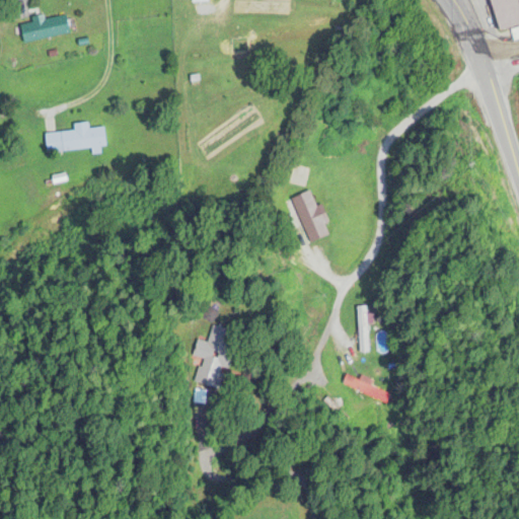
[(490,0),(500,31),(518,25),(518,6),(517,0),(490,0)]
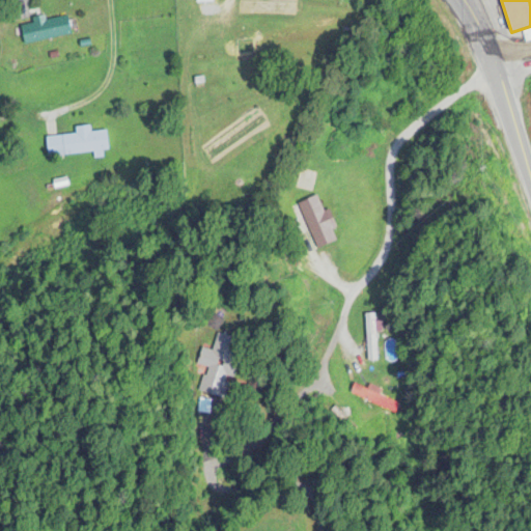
[(20,26),(24,45),(71,35),(66,17),(20,26)]
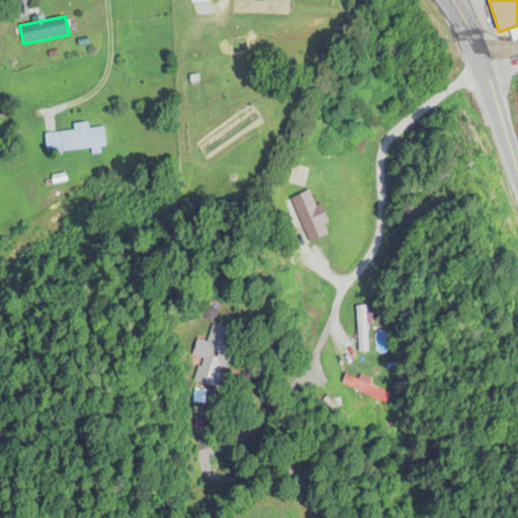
[(73,125),(74,132),(45,135),(47,154),(91,150),(91,153),(105,152),(103,128),(88,131),(87,123),(73,125)]
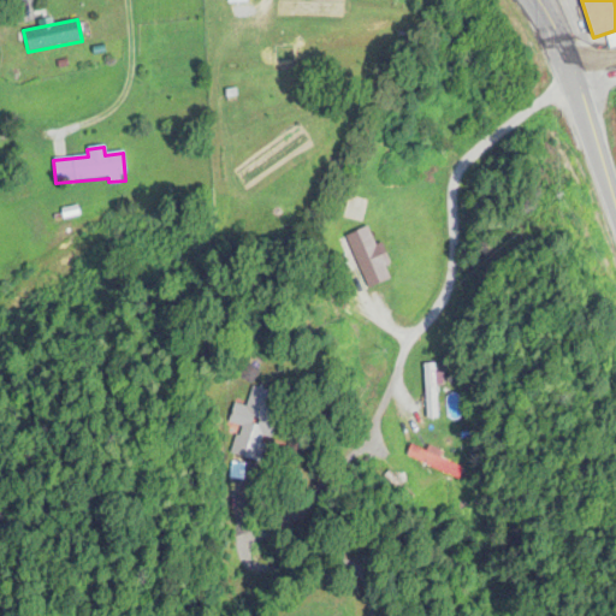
[(379,244),(375,246),(368,227),(345,236),(366,290),(392,280),(379,244)]
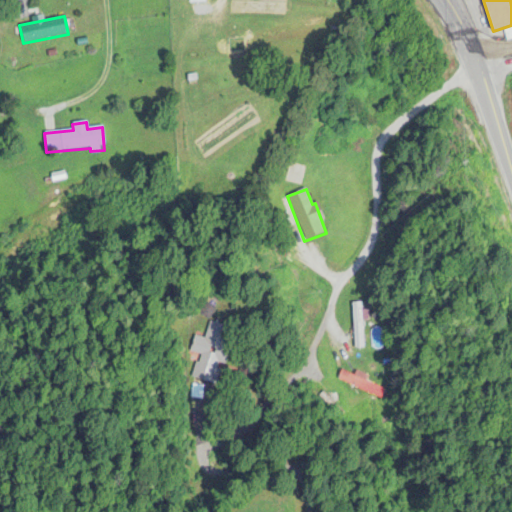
[(363,348),(362,303),(352,304),(353,349),(363,348)]
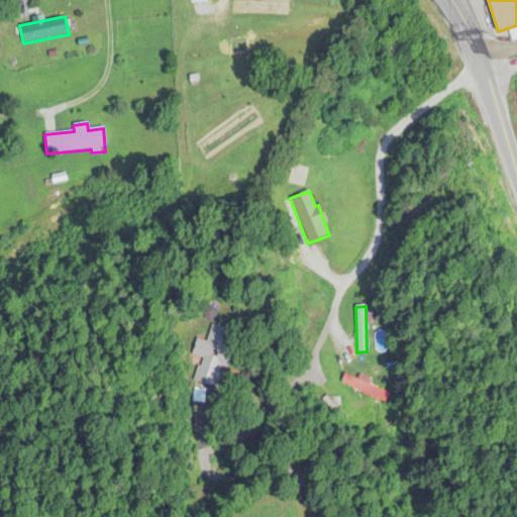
[(196,338),(191,355),(203,359),(199,373),(215,379),(219,365),(225,367),(236,333),(212,325),(206,342),(196,338)]
